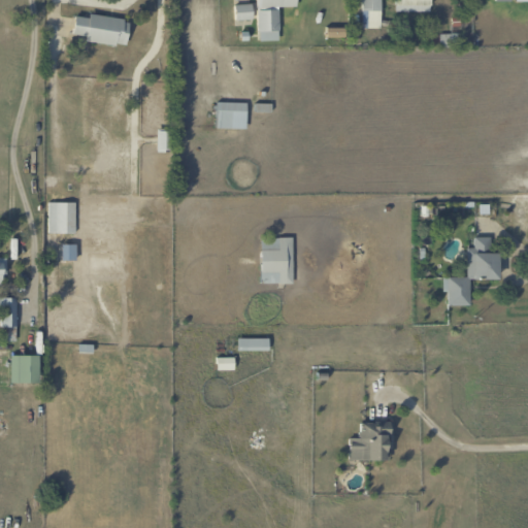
[(296,6),(295,0),(256,0),(258,41),(278,40),(277,7),(296,6)]
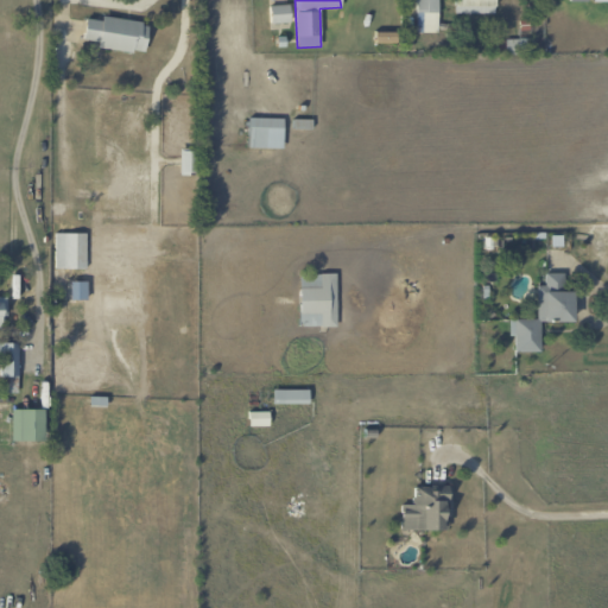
[(416,0),(416,32),(437,32),(437,0),(416,0)]
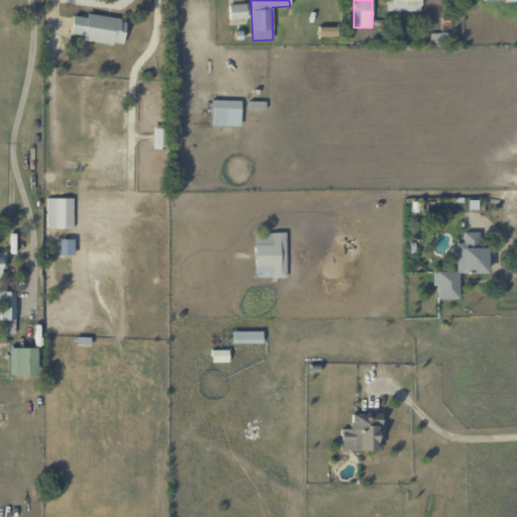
[(421,0),(387,0),(387,11),(422,11),(421,0)]
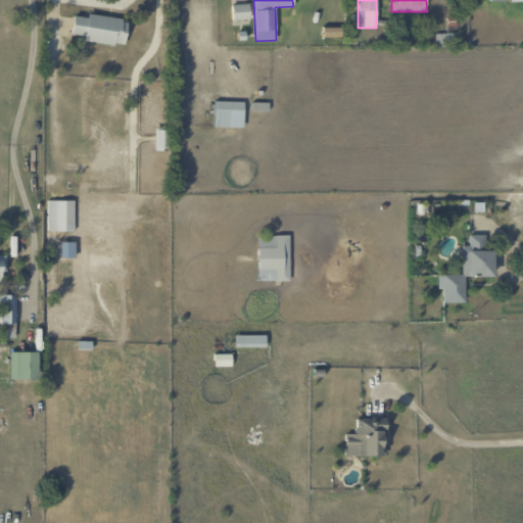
[(233,20),(250,18),(248,3),(231,5),(233,20)]
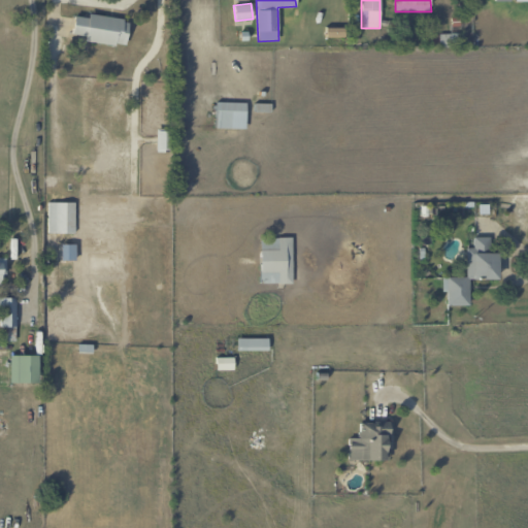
[(71,34),(85,36),(85,41),(125,46),(129,20),(88,14),(88,18),(74,15),(71,34)]
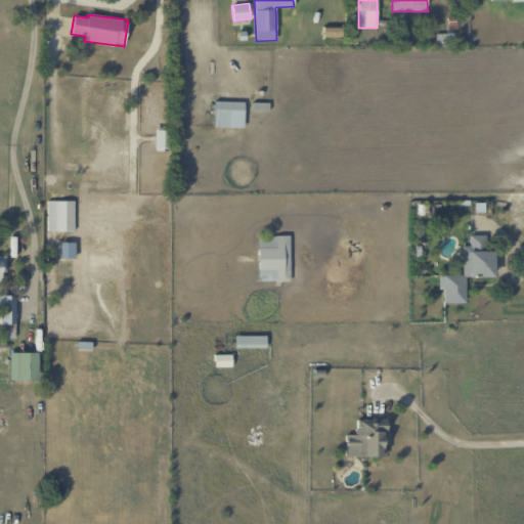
[(322,36),(340,37),(341,27),(323,27),(322,36)]
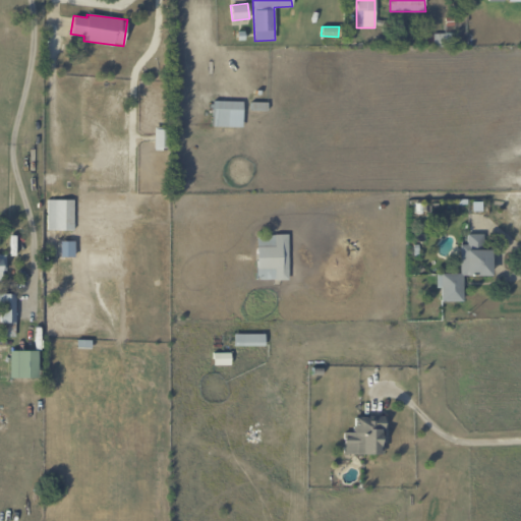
[(242,102),(214,101),(213,126),(242,127),(242,102)]
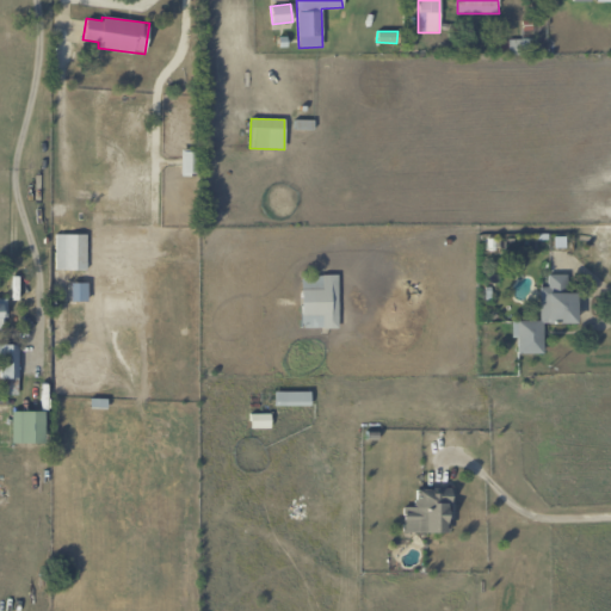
[(86,235),(56,234),(55,269),(86,270),(86,235)]
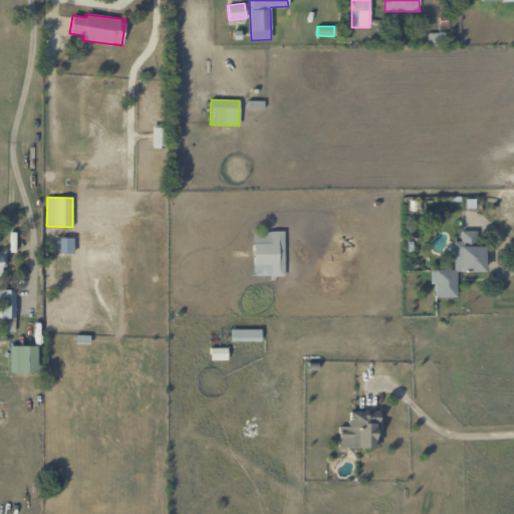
[(284,276),(284,231),(252,232),(253,276),(284,276)]
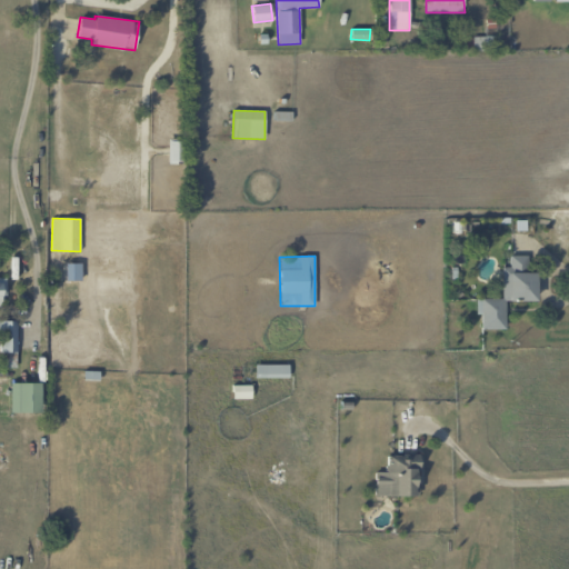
[(536,301),(535,272),(527,272),(527,256),(510,256),(510,267),(502,267),(502,299),(477,299),(477,315),(482,315),(482,329),(506,329),(506,301),(536,301)]
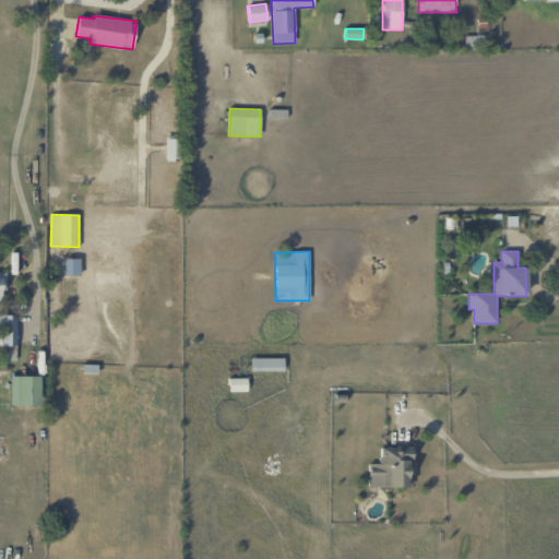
[(16,314),(0,314),(0,330),(0,331),(0,346),(16,346),(16,314)]
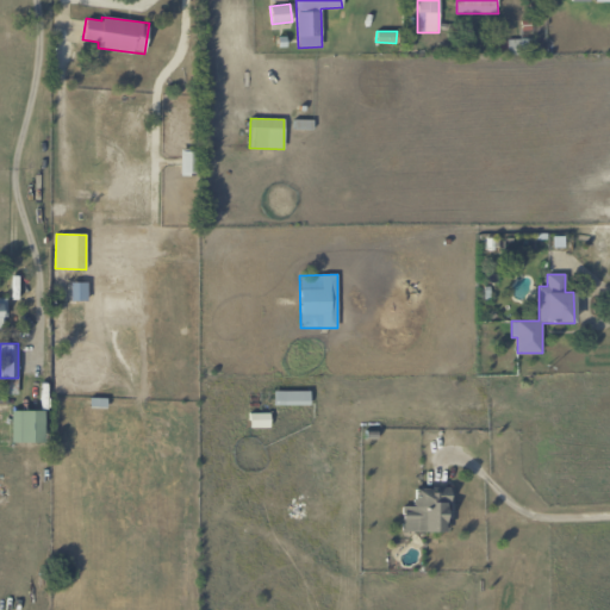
[(309,405),(310,391),(274,391),(274,404),(309,405)]
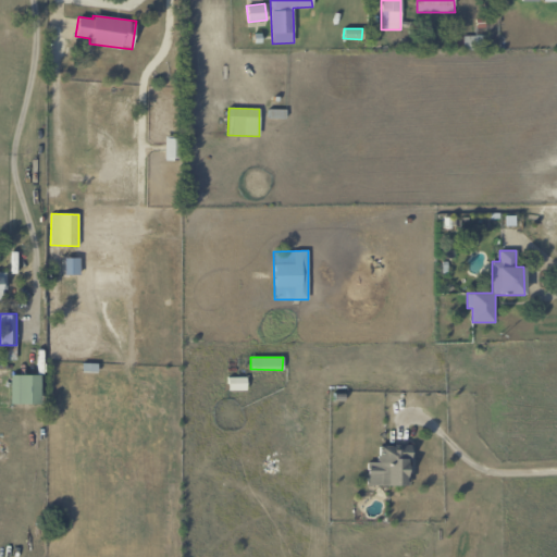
[(10,404),(40,404),(41,375),(11,375),(10,404)]
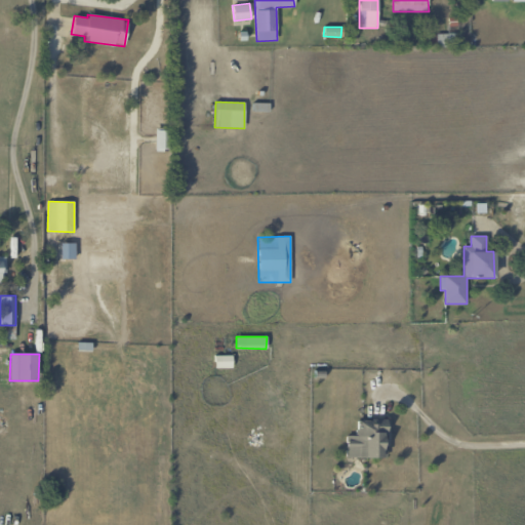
[(346,456),(384,457),(385,434),(387,434),(387,419),(357,419),(356,436),(347,435),(346,456)]
